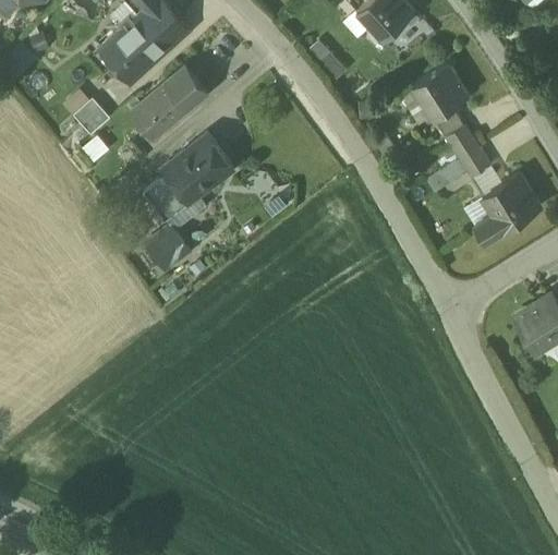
[(0,0),(0,12),(7,17),(20,0),(35,0),(38,2),(40,0),(0,0)]
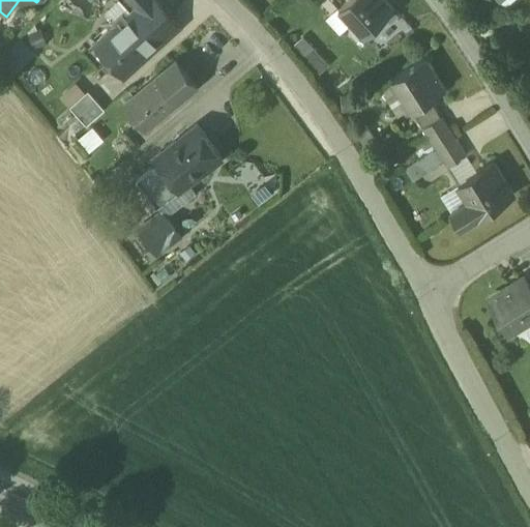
[(126,0),(136,10),(131,15),(120,3),(107,16),(117,28),(95,49),(124,81),(182,29),(182,28),(181,28),(155,0),(126,0)]
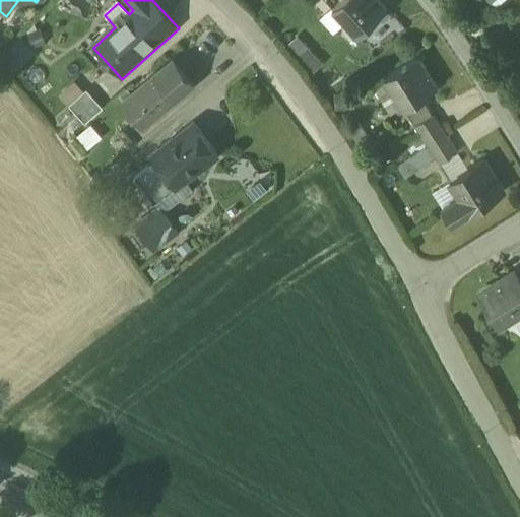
[(377,0),(345,0),(333,12),(358,40),(388,12),(377,0)]
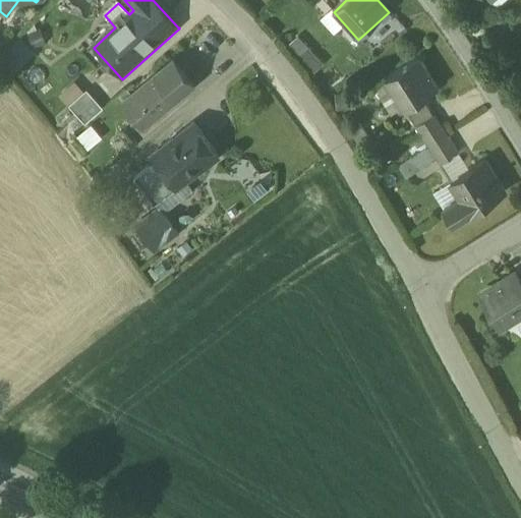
[(314,74),(323,67),(299,38),(291,45),(314,74)]
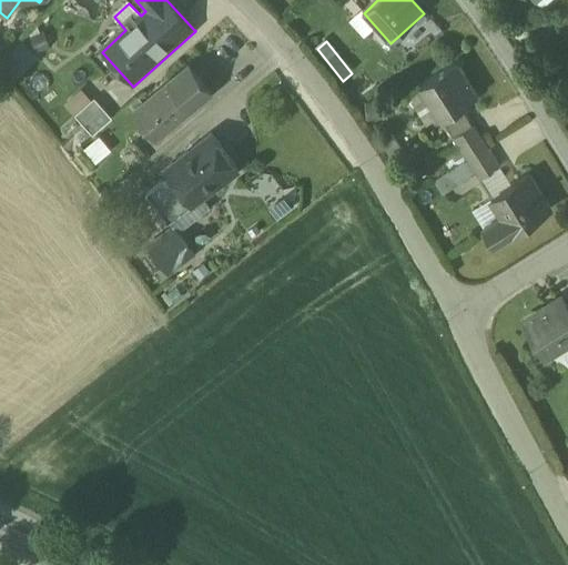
[(29,53),(6,76),(32,102),(54,80),(29,53)]
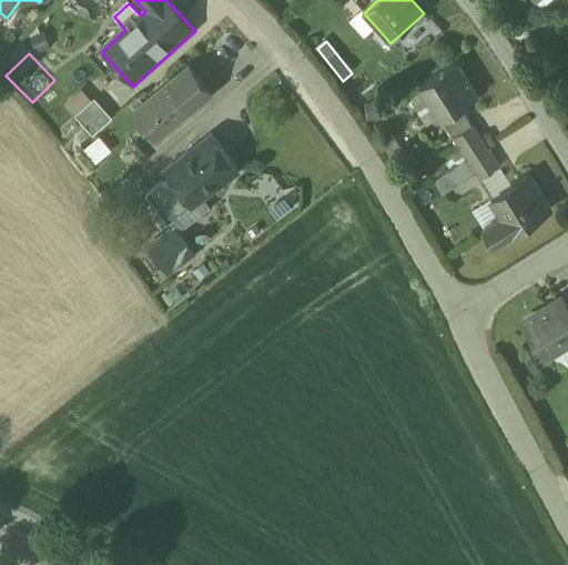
[(458,66),(421,89),(440,121),(443,122),(479,99),(458,66)]
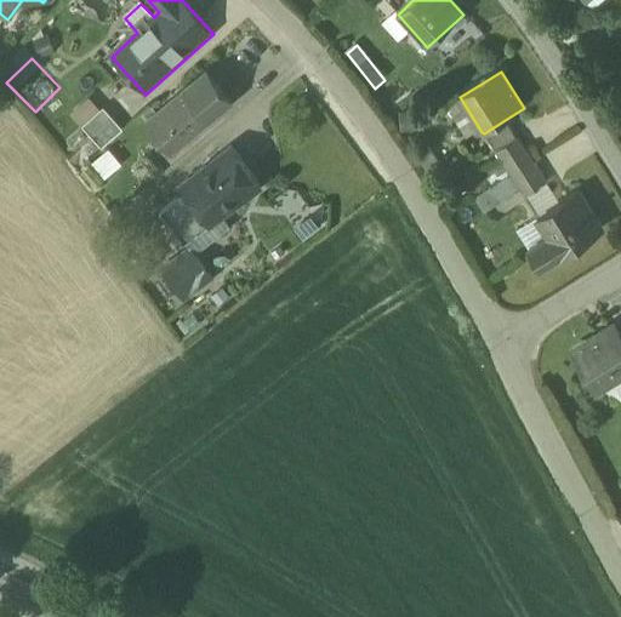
[(206,75),(148,123),(174,153),(232,104),(206,75)]
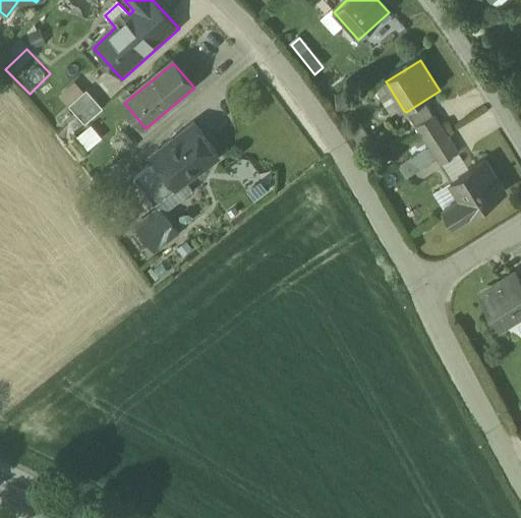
[(404,111),(386,81),(373,89),(393,118),(404,111)]
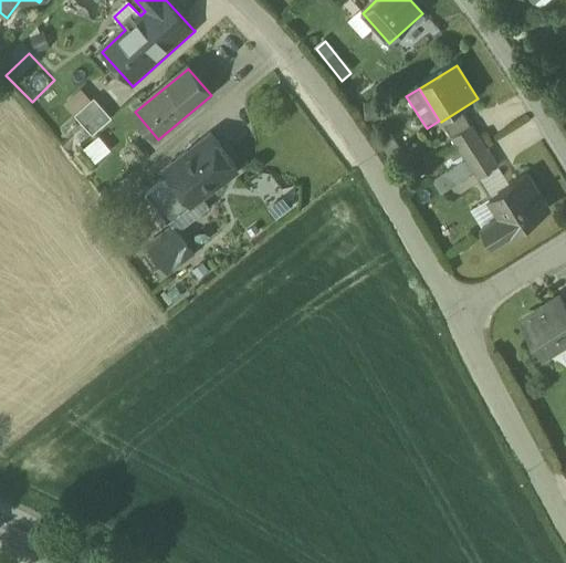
[(95,101),(75,118),(93,138),(113,121),(95,101)]
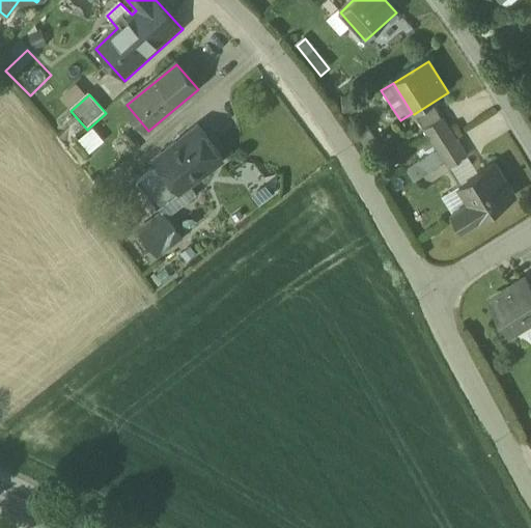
[(444,119),(424,132),(437,151),(456,139),(444,119)]
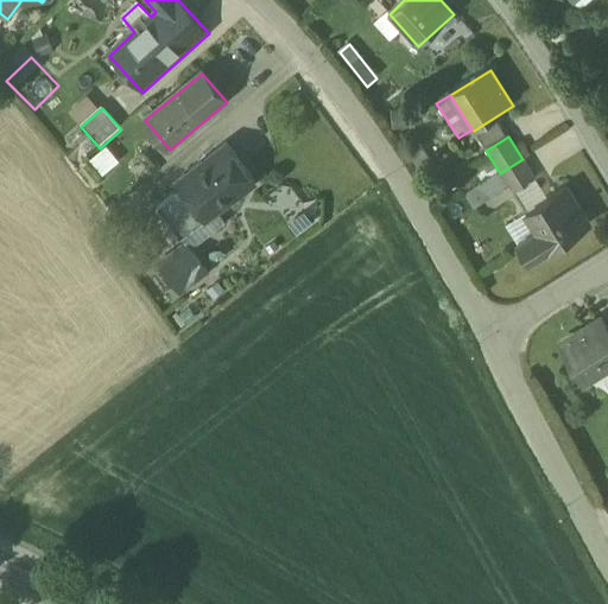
[(89,160),(101,176),(119,163),(107,146),(89,160)]
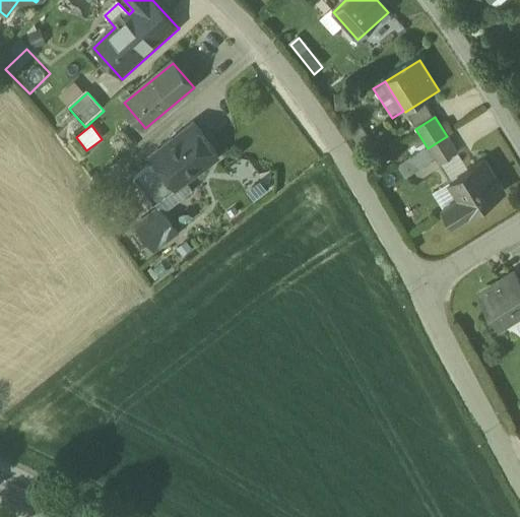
[(194,126),(152,157),(156,163),(177,190),(218,158),(194,126)]
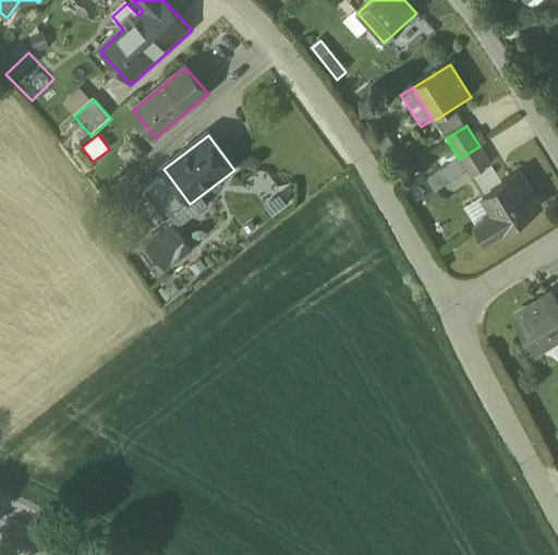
[(480,146),(459,159),(469,173),(472,180),(493,167),(480,146)]
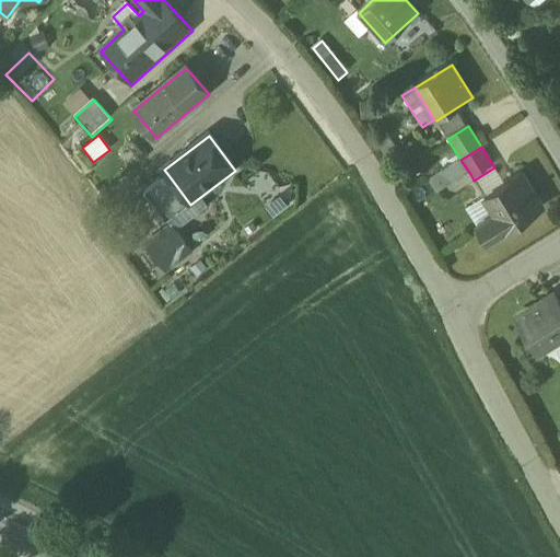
[(461,160),(429,181),(438,195),(470,174),(461,160)]
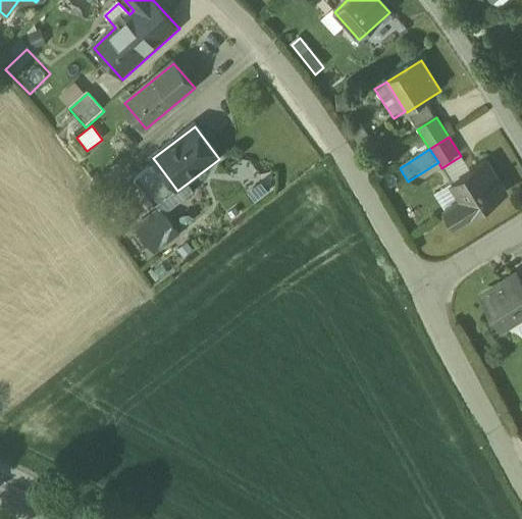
[(157,163),(136,179),(156,207),(177,191),(157,163)]
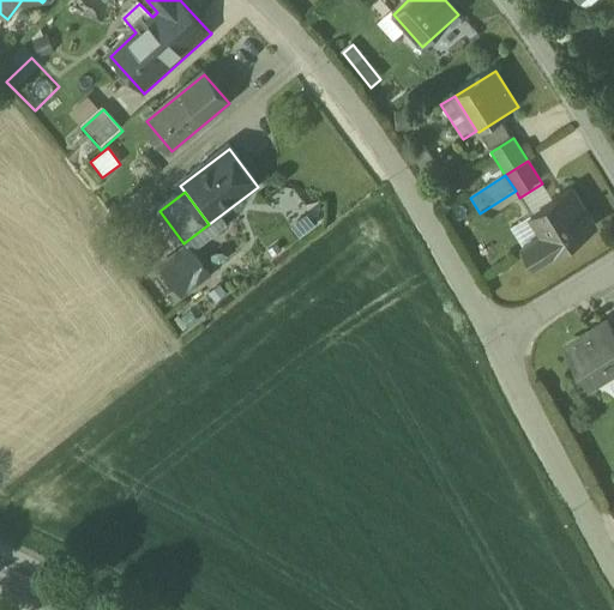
[(573,192),(531,218),(543,236),(524,248),(536,267),(557,254),(596,229),(573,192)]
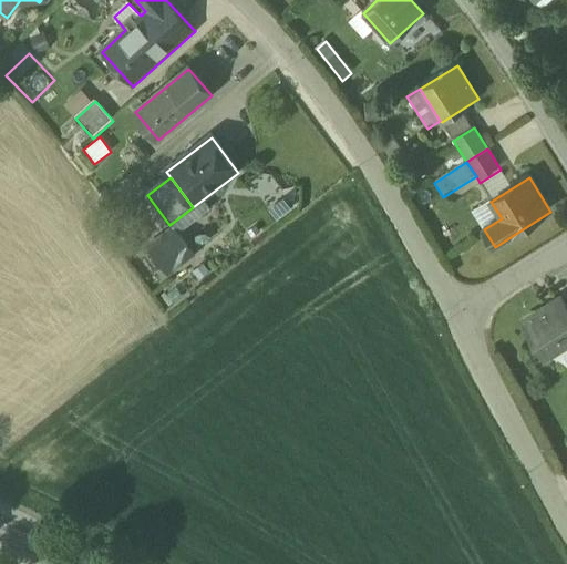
[(174,231),(148,249),(168,276),(194,256),(174,231)]
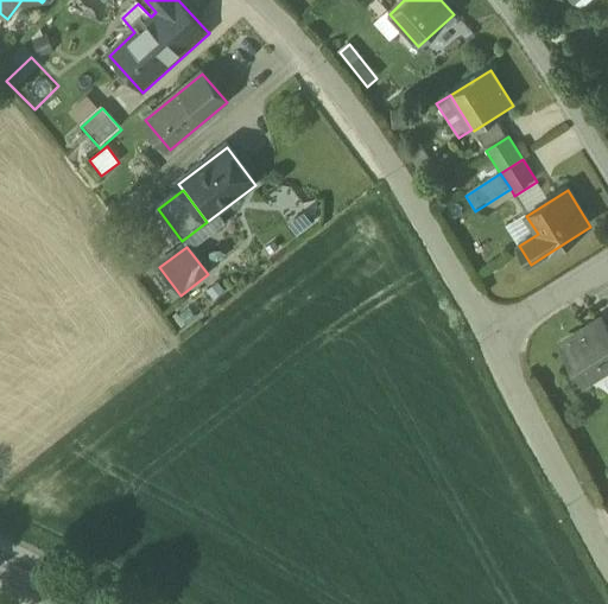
[(607,330),(602,320),(562,345),(587,386),(607,373),(607,330)]
